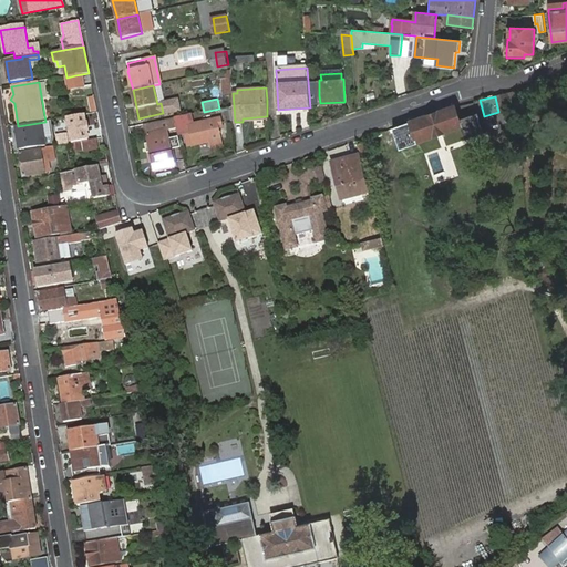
[(480,100),(480,99),(475,100),(475,101),(464,104),(406,124),(408,127),(411,126),(416,141),(484,117),(484,116),(480,100)]
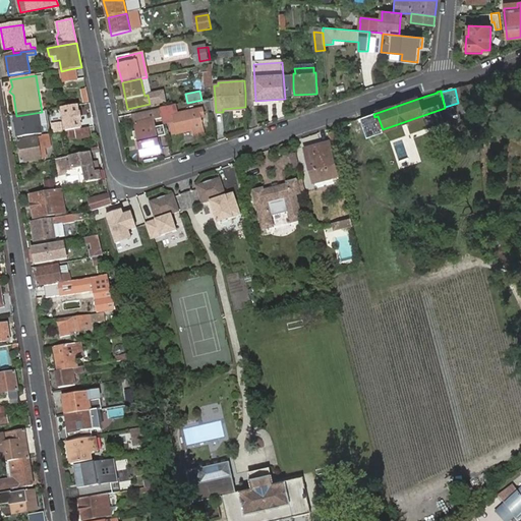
[(163,117),(164,124),(174,122),(176,133),(204,128),(201,117),(205,117),(204,109),(178,115),(176,105),(161,109),(163,117)]
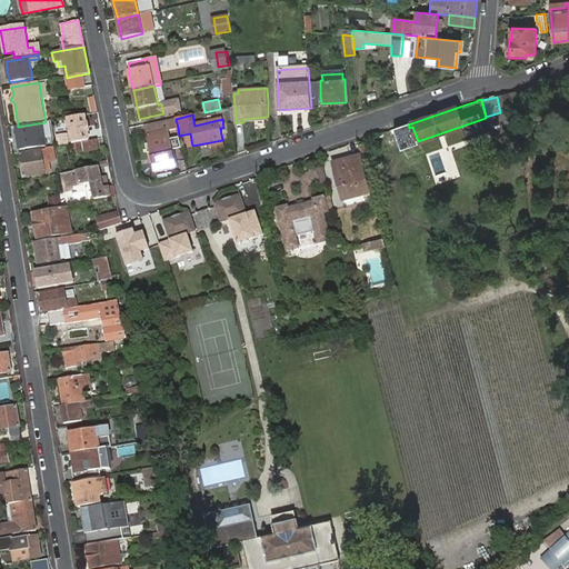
[(167,131),(178,128),(176,119),(146,125),(148,135),(156,172),(175,169),(167,131)]
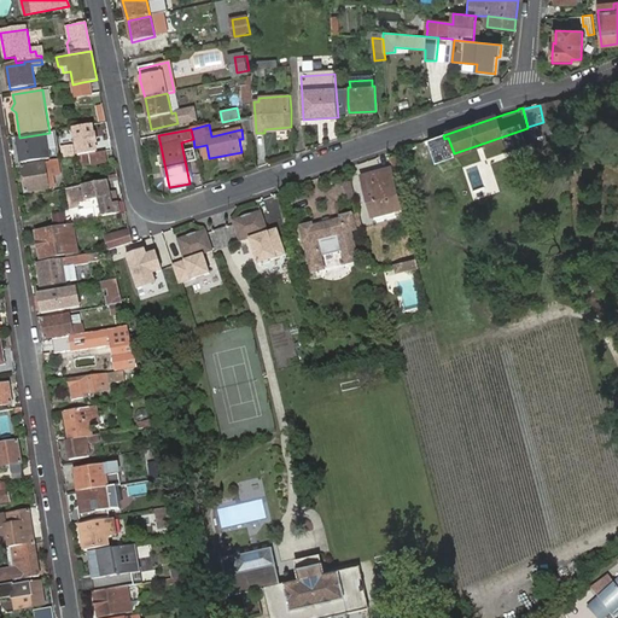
[(47,138),(46,134),(18,139),(22,163),(51,159),(47,138)]
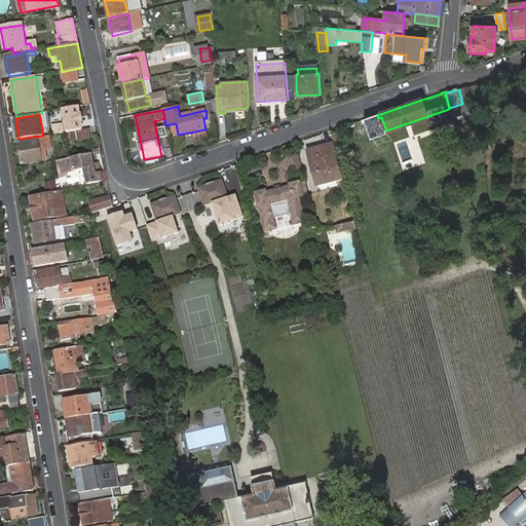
[(66,123),(67,134),(84,129),(82,120),(66,123)]
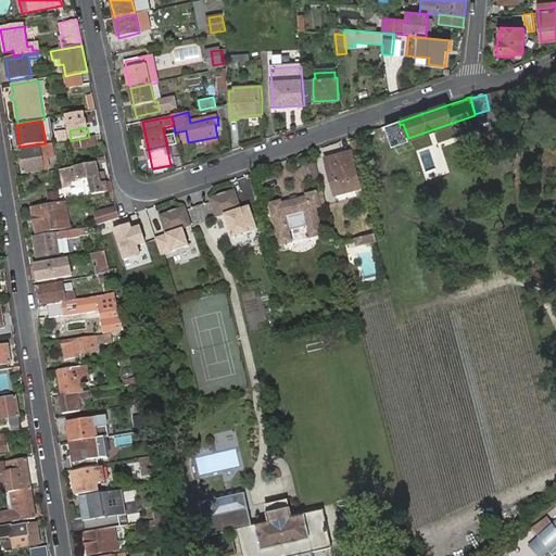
[(89,137),(71,141),(73,151),(98,147),(96,136),(89,137)]
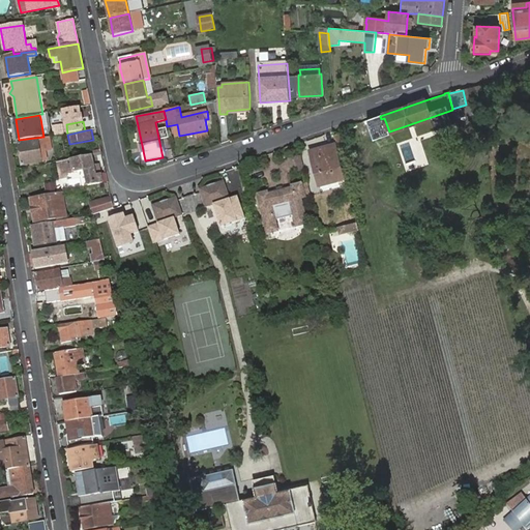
[(335,136),(339,147),(348,145),(345,133),(335,136)]
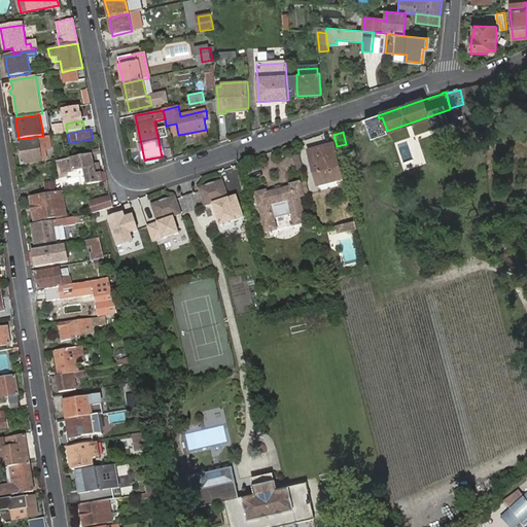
[(20,143),(23,165),(47,161),(43,140),(20,143)]
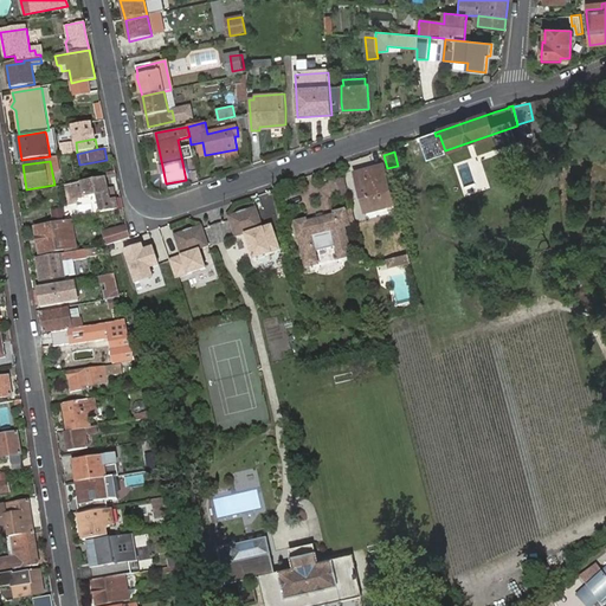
[(375,208),(394,204),(388,181),(384,165),(374,167),(375,171),(367,173),(366,169),(356,172),(365,207),(375,205),(375,208)]
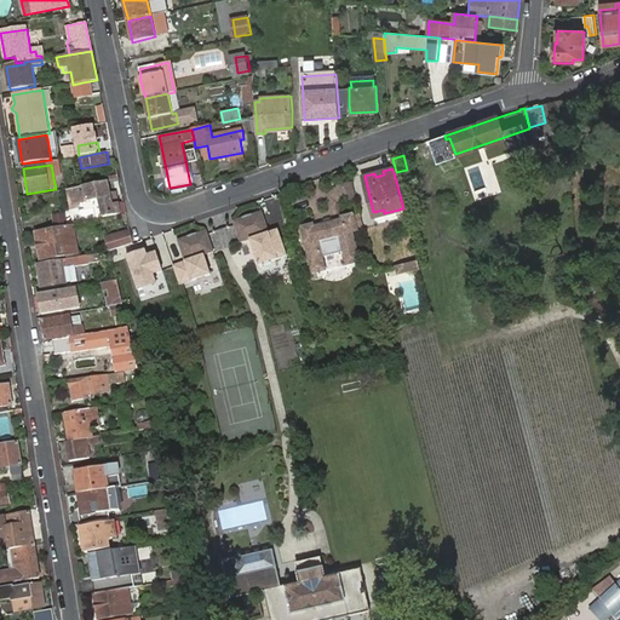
[(338,200),(355,197),(352,182),(336,185),(338,200)]
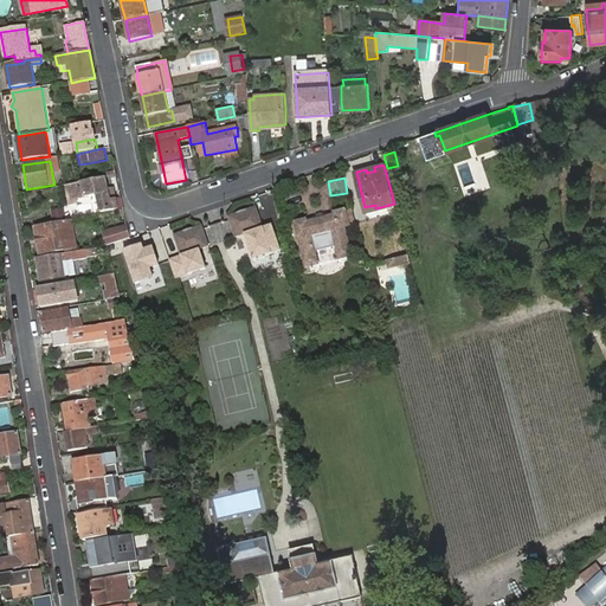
[(73,185),(68,185),(70,192),(75,192),(76,199),(98,195),(96,180),(73,185)]
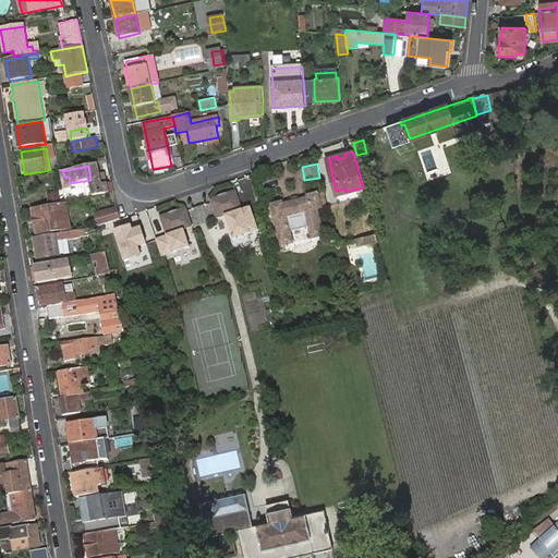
[(95,185),(96,195),(108,193),(107,184),(95,185)]
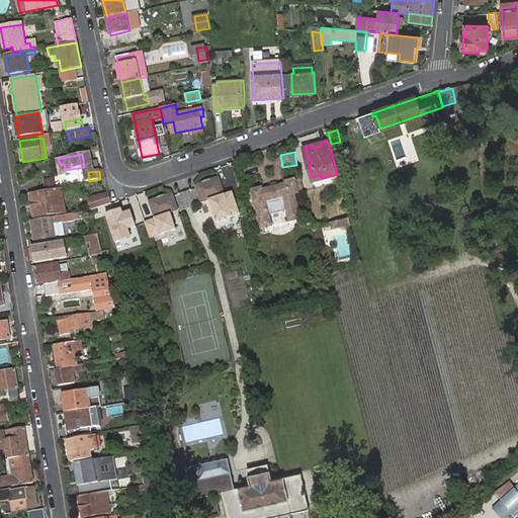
[(54,177),(42,178),(44,187),(55,186),(54,177)]
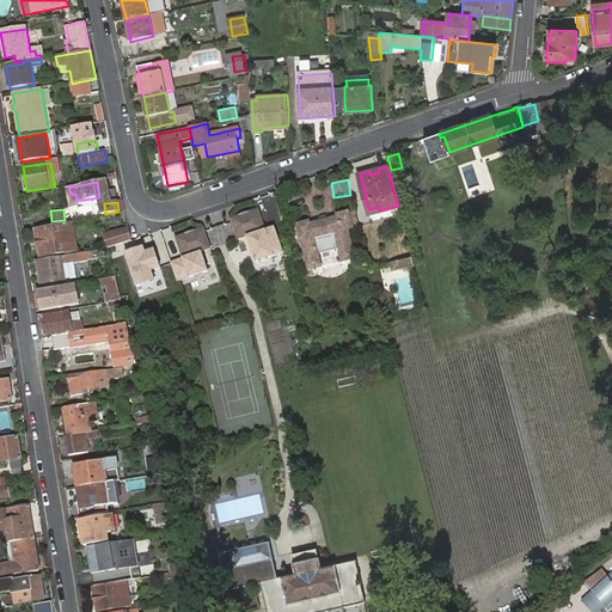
[(263,210),(233,219),(240,242),(269,232),(263,210)]
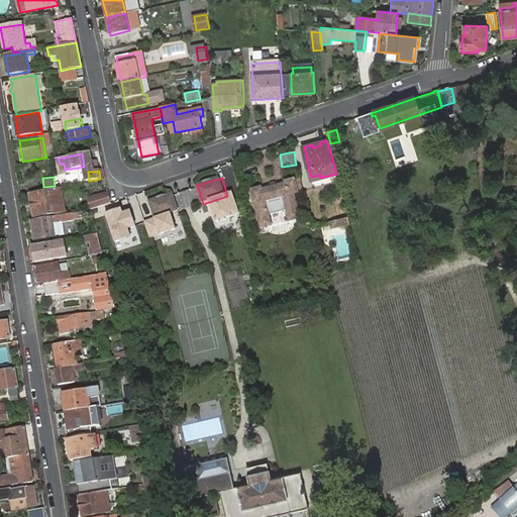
[(251,193),(256,212),(261,231),(271,228),(271,226),(276,224),(274,217),(286,213),(289,224),(302,221),(296,197),(300,196),(297,181),(251,193)]
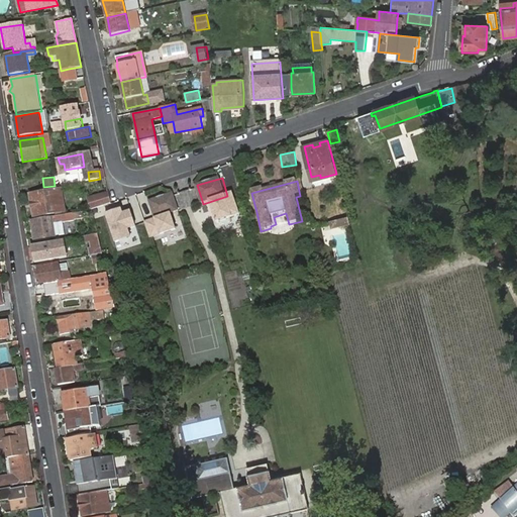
[(29,195),(33,218),(54,214),(66,212),(63,189),(54,191),(29,195)]
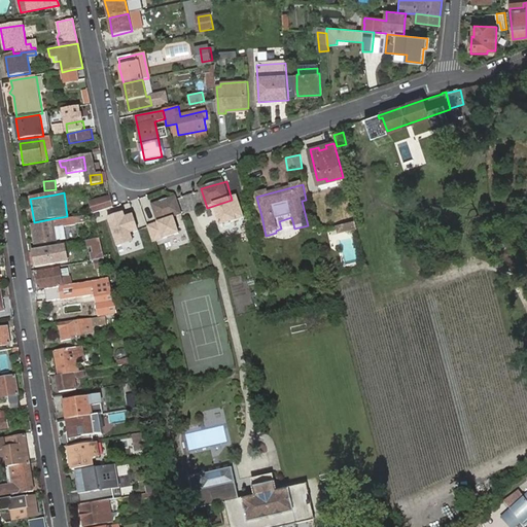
[(177,197),(151,205),(157,223),(183,215),(177,197)]
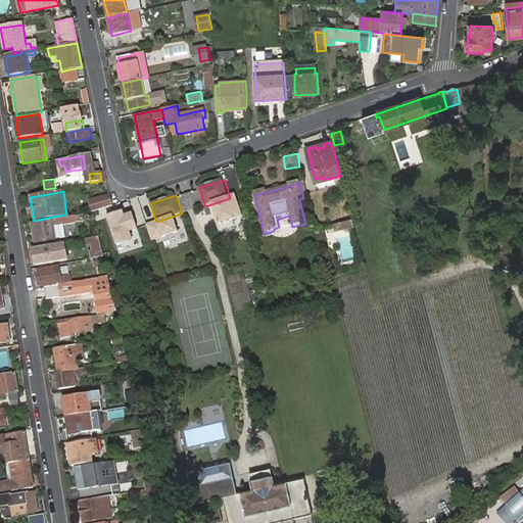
[(106,208),(111,206),(109,199),(96,203),(98,210),(106,208)]
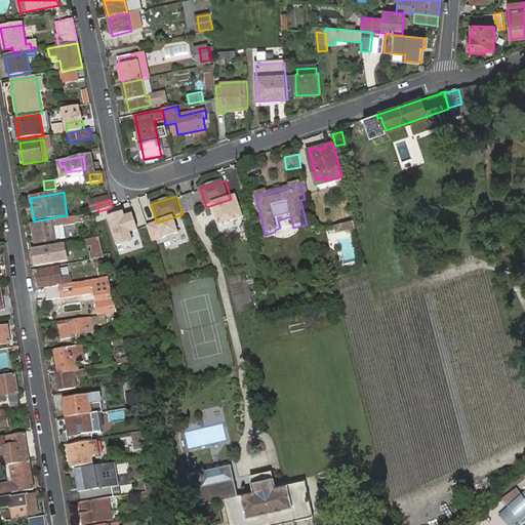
[(93,213),(95,221),(109,217),(107,209),(98,211),(93,213)]
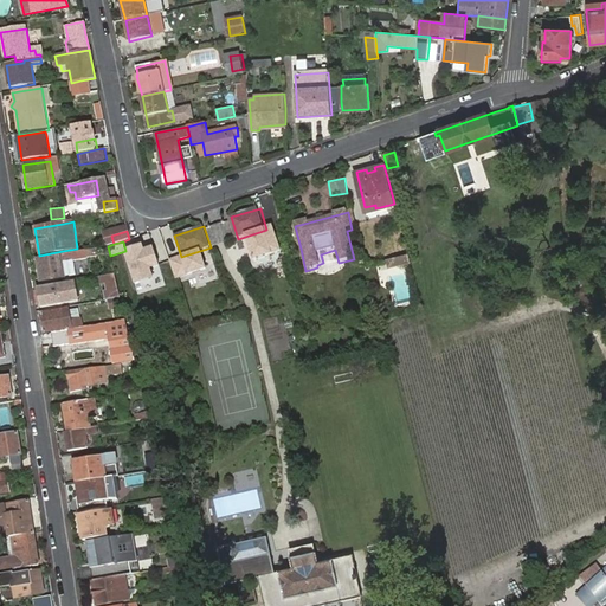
[(129,252),(140,282),(161,275),(152,245),(129,252)]
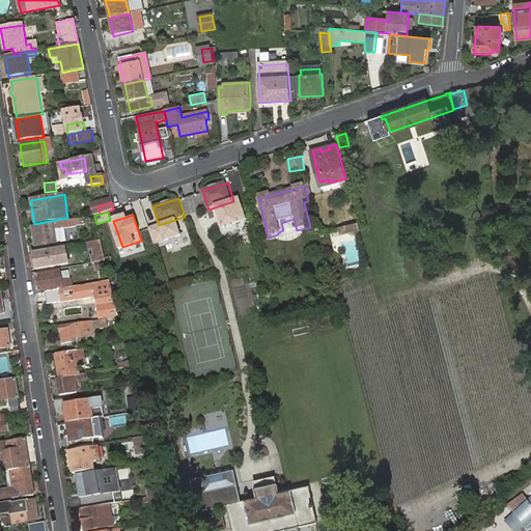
[(339,232),(359,228),(357,221),(337,225),(339,232)]
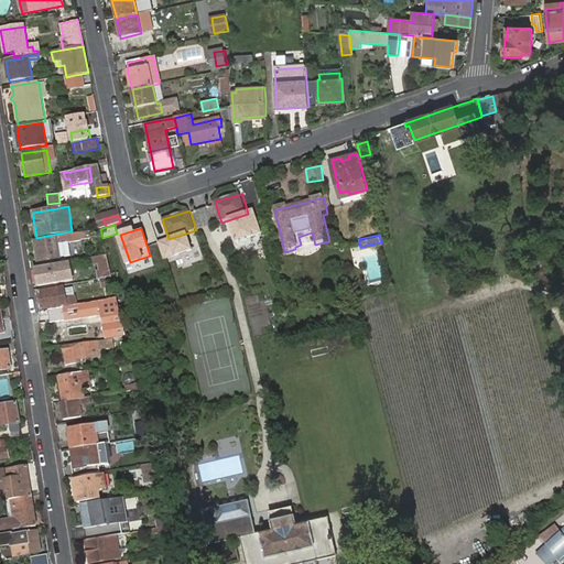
[(56,237),(34,241),(39,262),(60,258),(56,237)]
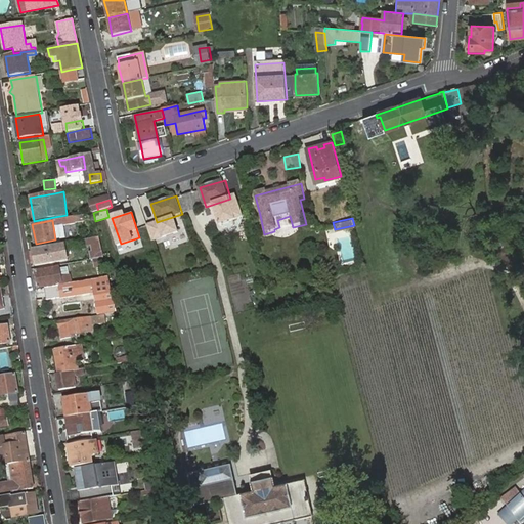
[(91,250),(93,259),(102,257),(104,257),(99,236),(91,238),(87,238),(88,244),(93,243),(95,250),(91,250)]
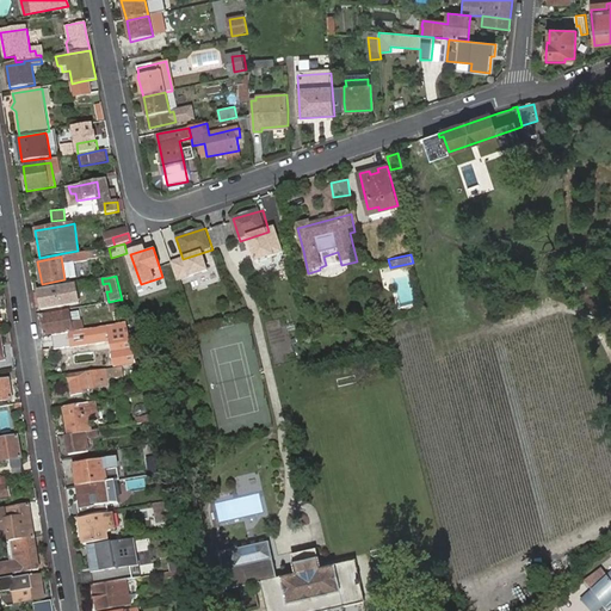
[(75,283),(60,287),(60,289),(39,291),(42,310),(69,306),(68,298),(78,297),(75,283)]
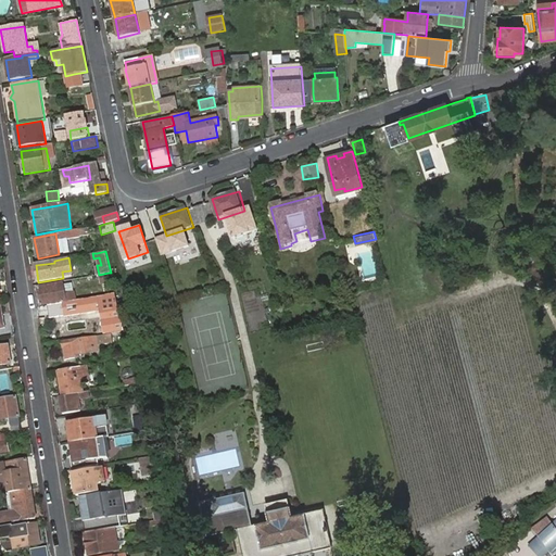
[(109,273),(99,275),(101,283),(111,281),(109,273)]
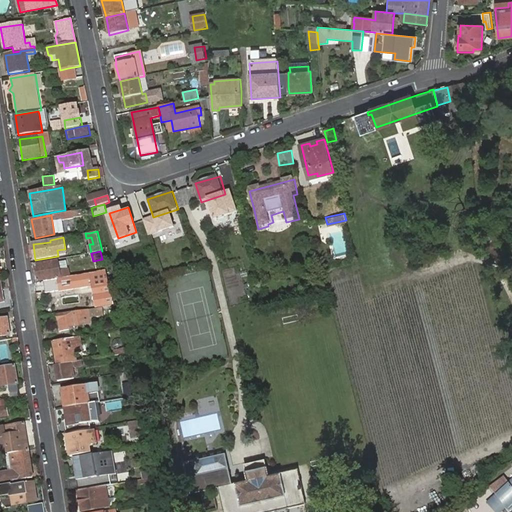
[(61,277),(61,279),(70,278),(68,269),(60,270),(60,272),(56,273),(54,263),(36,266),(39,281),(61,277)]
